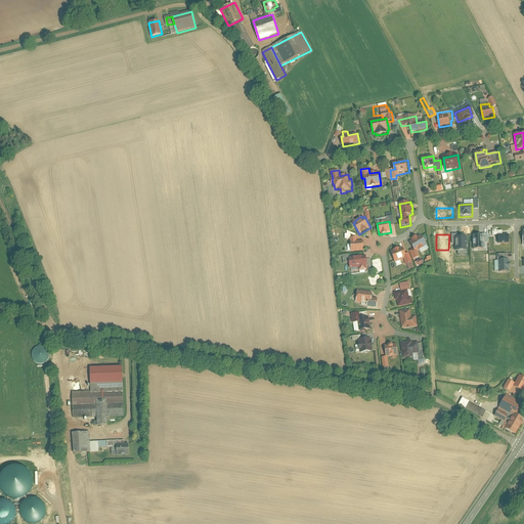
[(487,235),(477,235),(477,249),(487,249),(487,235)]
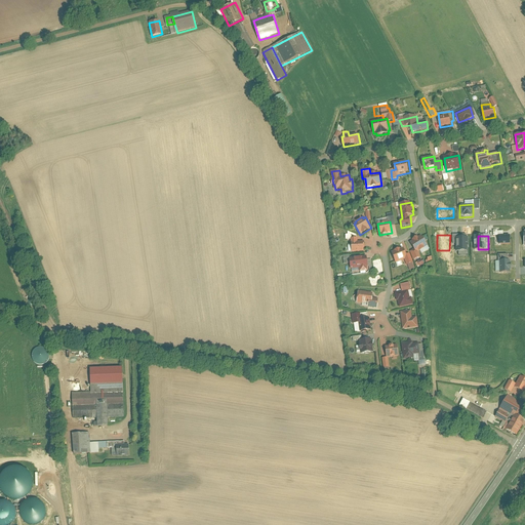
[(511,236),(499,236),(500,245),(511,245),(511,236)]
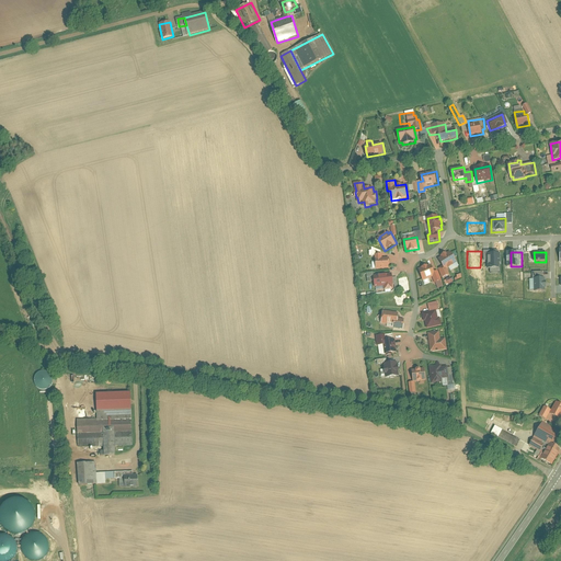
[(443,258),(439,260),(444,266),(438,268),(444,278),(450,275),(447,268),(458,262),(453,253),(449,254),(449,253),(443,256),(443,258)]
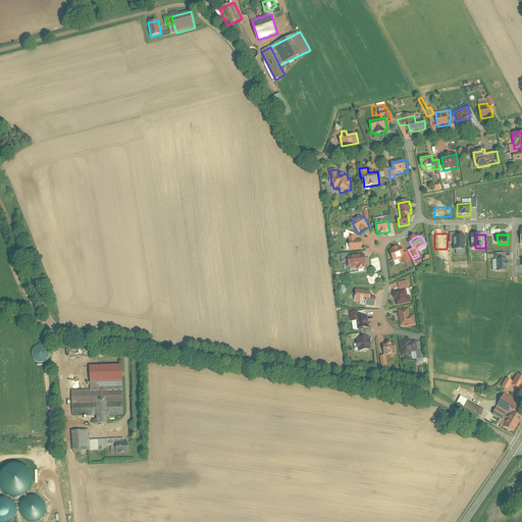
[(468,237),(457,237),(458,251),(469,251),(468,237)]
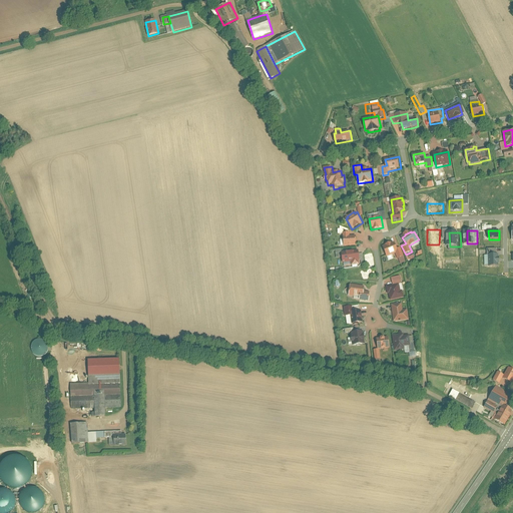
[(344,233),(344,247),(357,246),(357,236),(350,236),(350,233),(344,233)]
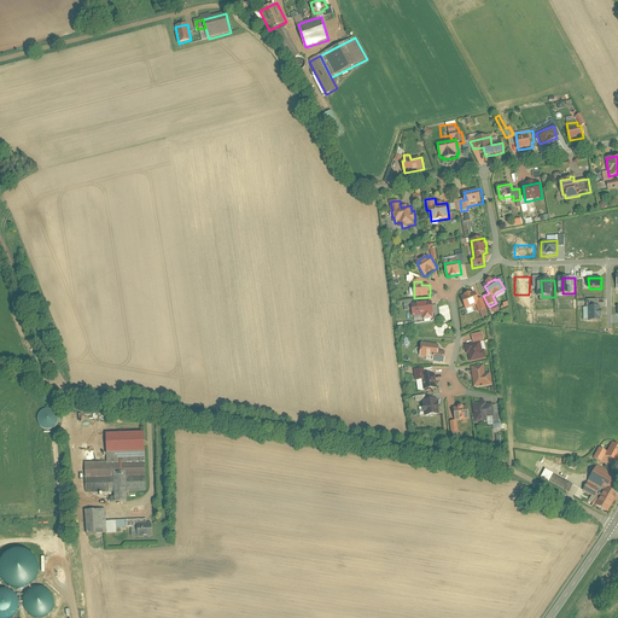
[(476,291),(461,297),(466,310),(477,307),(479,313),(487,309),(483,299),(479,301),(476,291)]
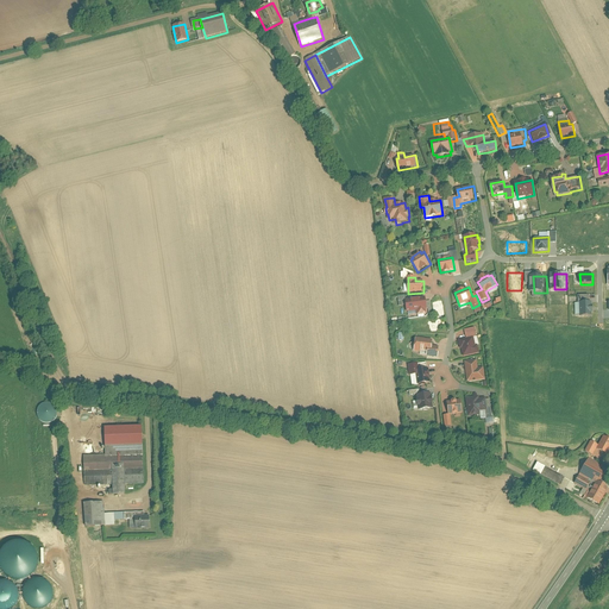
[(427,297),(406,300),(408,313),(418,312),(419,315),(428,314),(427,309),(428,309),(427,297)]
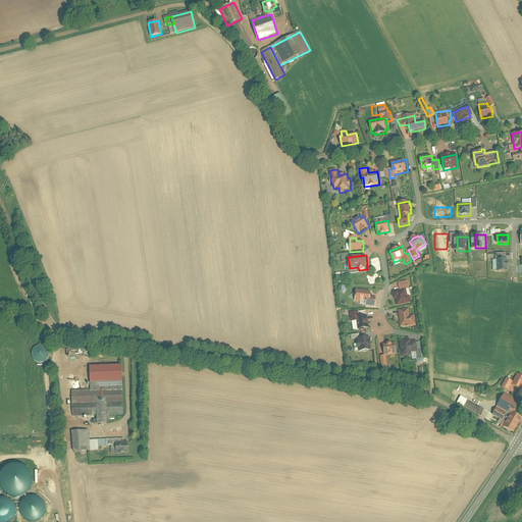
[(508,260),(497,260),(497,272),(509,272),(508,260)]
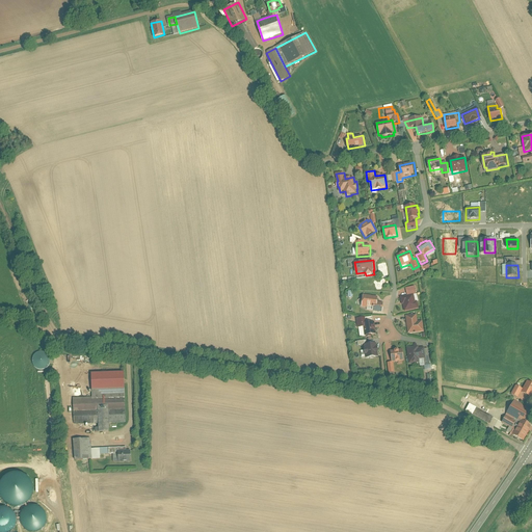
[(404,306),(405,313),(420,310),(418,302),(419,301),(416,287),(406,288),(408,296),(401,297),(403,306),(404,306)]
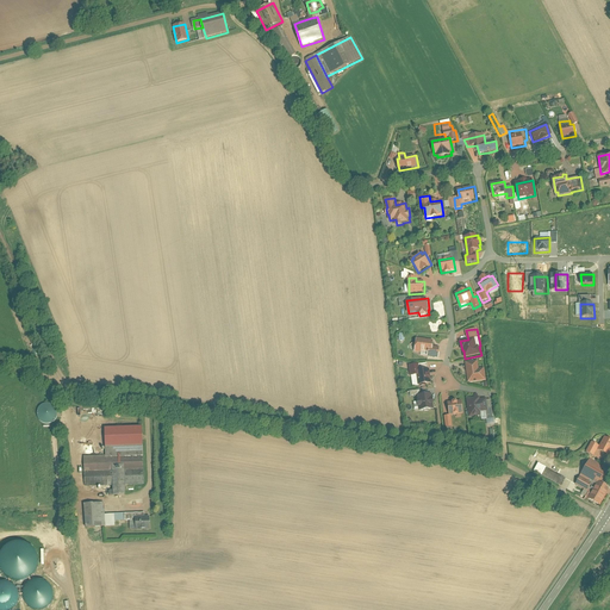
[(417,338),(415,353),(429,354),(428,356),(439,358),(441,348),(434,347),(435,341),(417,338)]
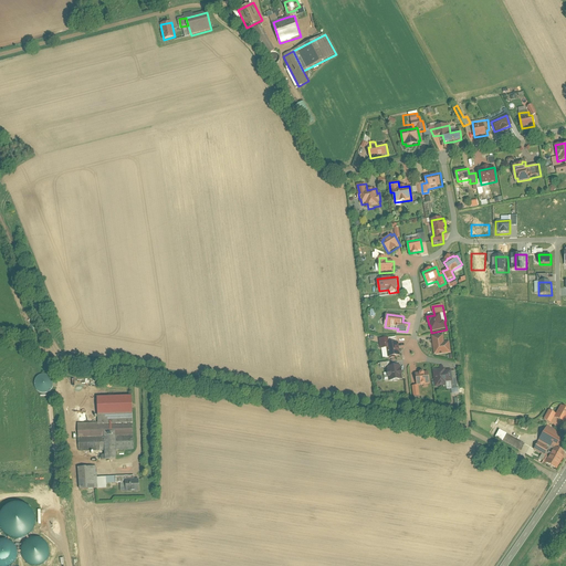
[(432,336),(436,356),(452,354),(450,342),(446,342),(444,335),(432,336)]
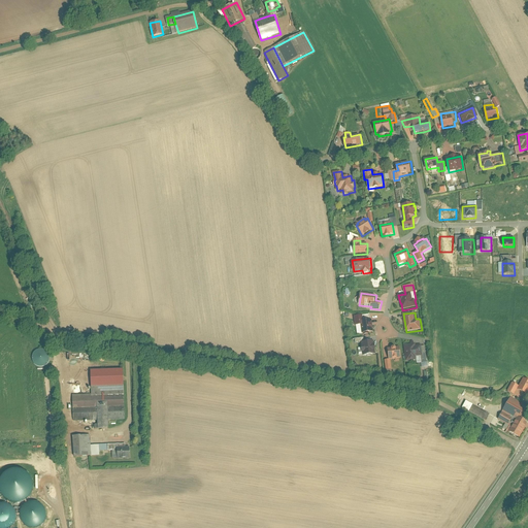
[(371,315),(355,317),(356,326),(357,326),(358,334),(373,333),(371,315)]
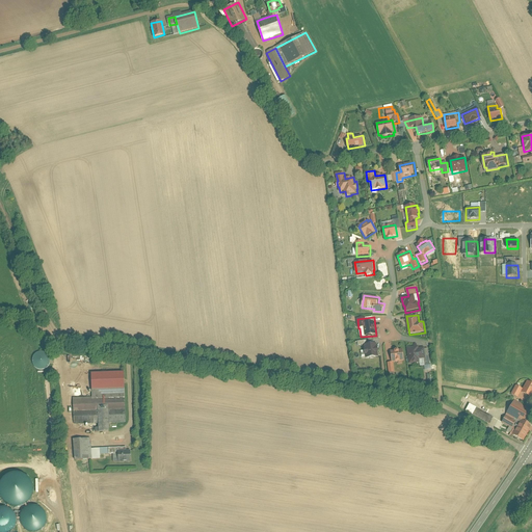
[(365,345),(367,360),(379,357),(378,344),(365,345)]
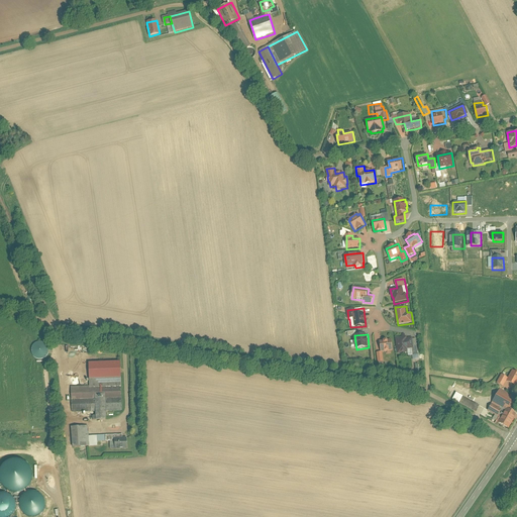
[(396,338),(398,354),(409,353),(409,356),(414,355),(415,362),(420,362),(416,337),(407,338),(407,336),(396,338)]
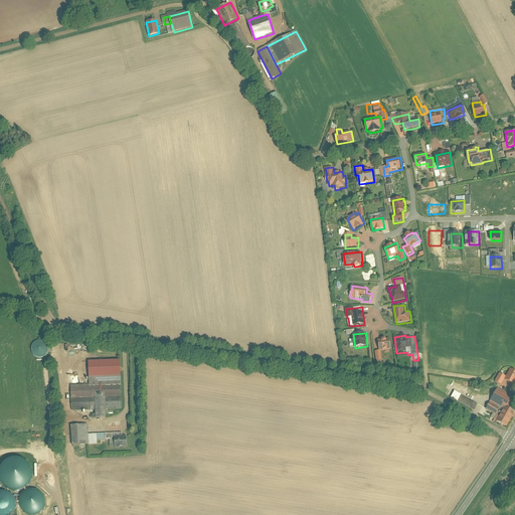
[(42,340),(39,338),(36,337),(33,337),(31,338),(29,340),(27,342),(26,345),(27,348),(28,351),(29,352),(32,354),(36,355),(39,354),(41,352),(43,350),(44,347),(43,344),(42,340)]
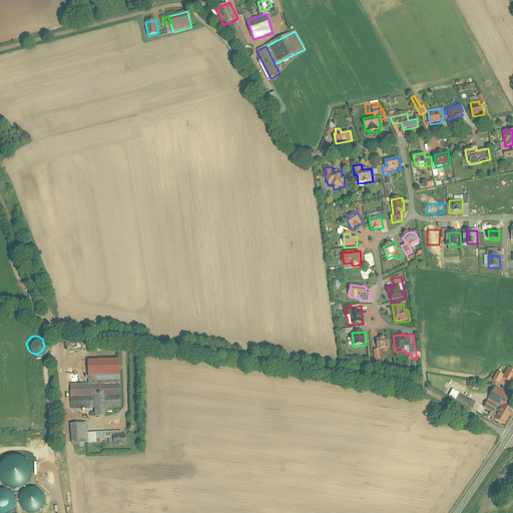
[(377,339),(379,350),(380,350),(390,348),(389,337),(377,339)]
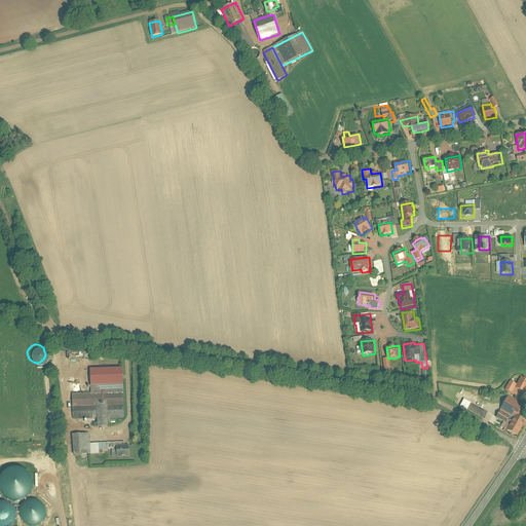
[(123,368),(91,369),(92,393),(73,395),(74,418),(99,418),(99,425),(110,425),(110,418),(125,416),(123,368)]
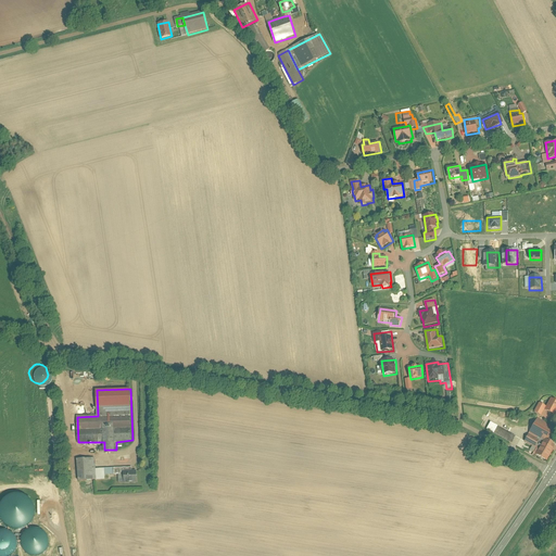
[(555,416),(555,400),(552,399),(547,407),(545,409),(555,416)]
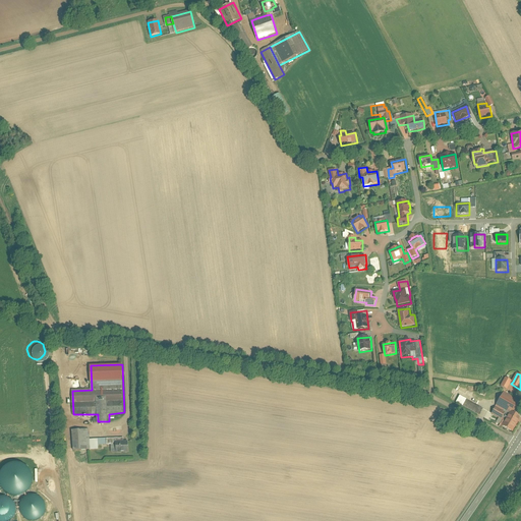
[(513,382),(507,378),(502,387),(508,390),(511,384),(513,382)]
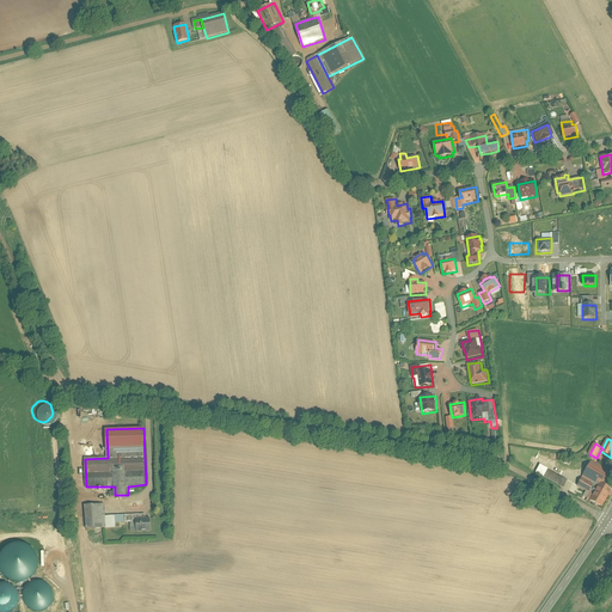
[(610,471),(592,460),(582,477),(599,487),(601,484),(603,484),(610,471)]
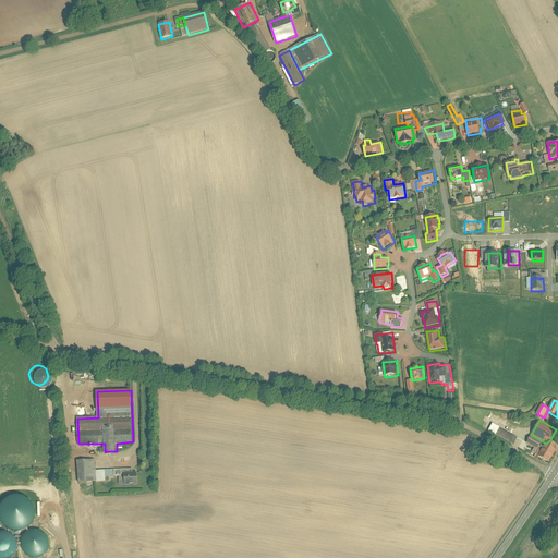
[(487,432),(495,436),(499,428),(490,424),(487,432)]
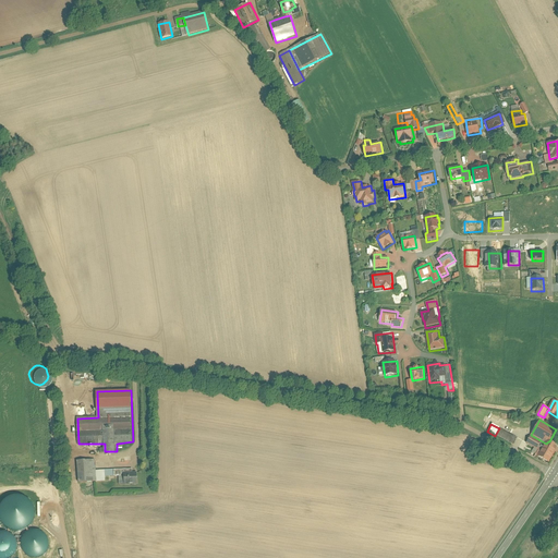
[(518,438),(500,429),(497,437),(514,446),(518,438)]
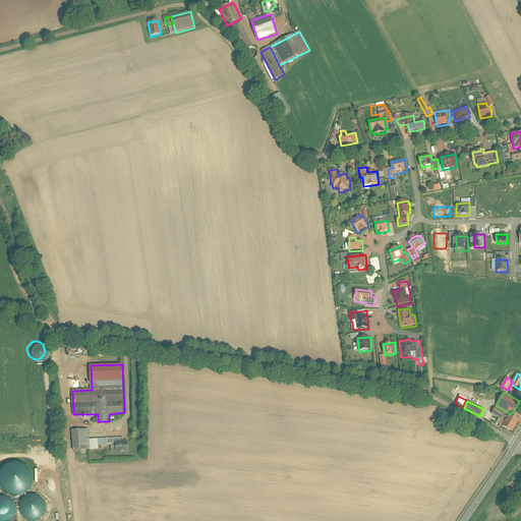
[(497,407),(493,414),(503,419),(506,413),(497,407)]
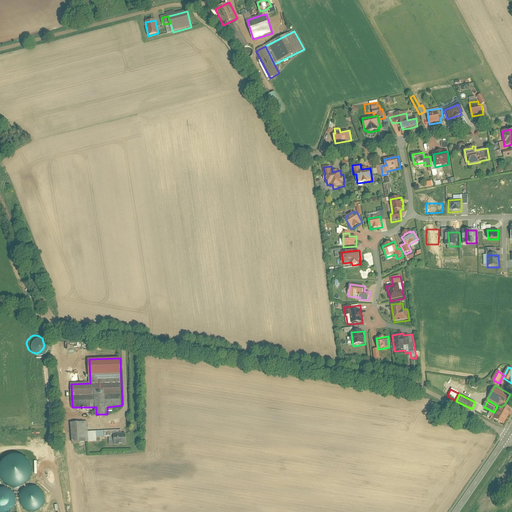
[(494,419),(504,425),(511,411),(511,410),(504,405),(503,405),(501,407),(494,419)]
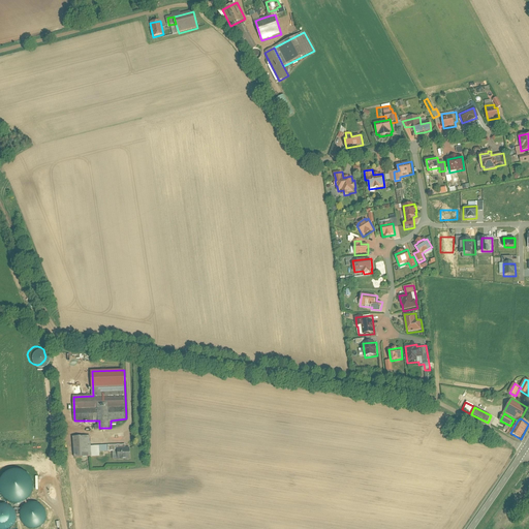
[(85,434),(66,435),(68,456),(95,454),(95,447),(86,448),(85,434)]
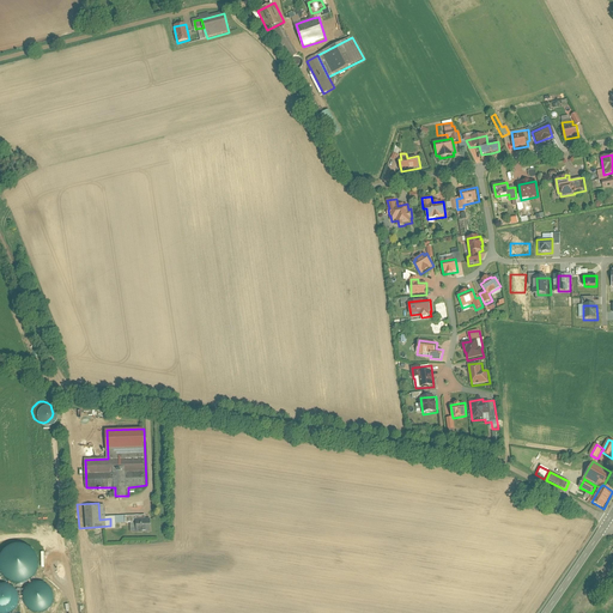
[(139,514),(120,514),(120,522),(129,522),(129,529),(145,529),(145,517),(139,517),(139,514)]
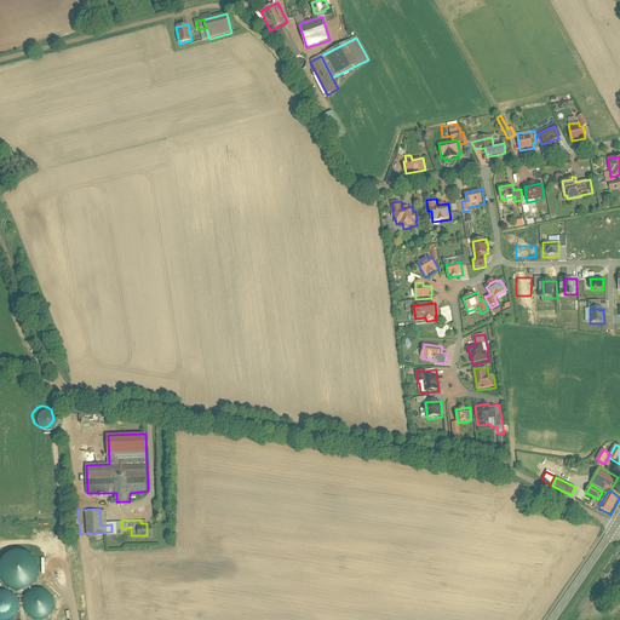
[(3,560),(0,562),(0,581),(1,584),(5,589),(11,591),(17,592),(24,591),(30,587),(34,583),(36,577),(38,570),(35,563),(32,558),(26,555),(19,552),(13,552),(7,555),(3,560)]
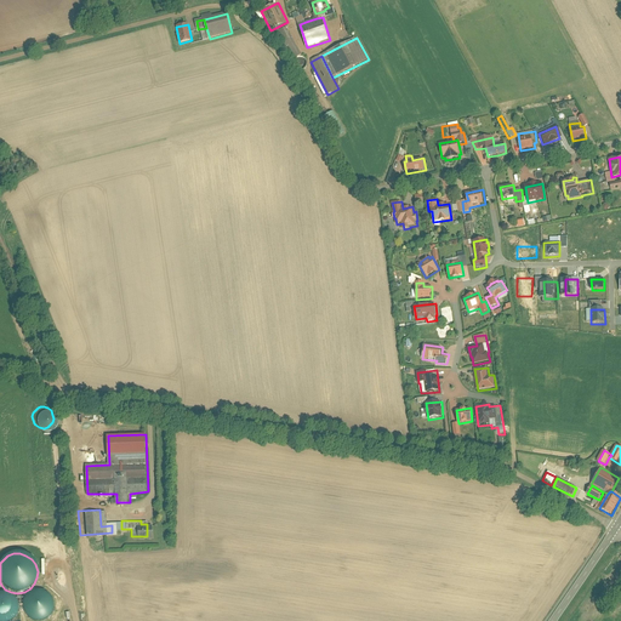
[(26,598),(23,602),(22,607),(23,613),(26,616),(29,620),(30,620),(45,620),(49,620),(52,615),(53,610),(53,605),(52,599),(49,596),(44,592),(39,592),(33,592),(29,594),(26,598)]
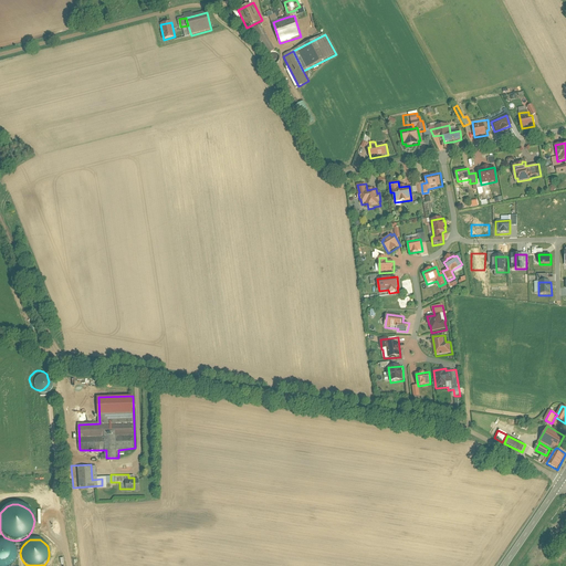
[(0,565),(11,565),(14,563),(17,558),(17,553),(14,548),(12,544),(8,542),(2,541),(0,541),(0,565)]
